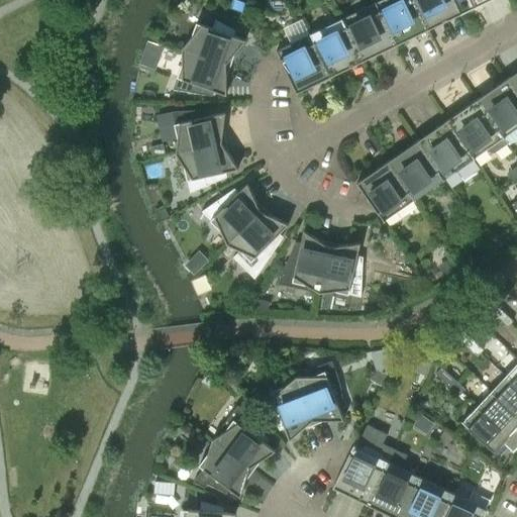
[(236,0),(233,0),(231,7),(243,12),(246,3),(236,0)]
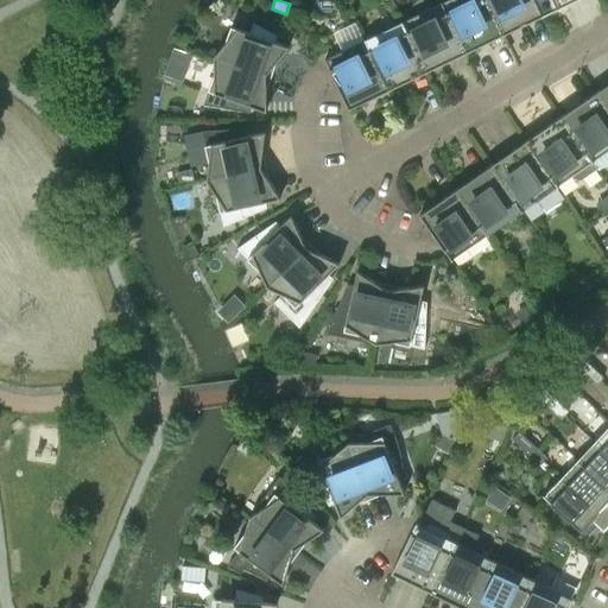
[(445,0),(441,2),(466,52),(504,35),(487,0),(445,0)]
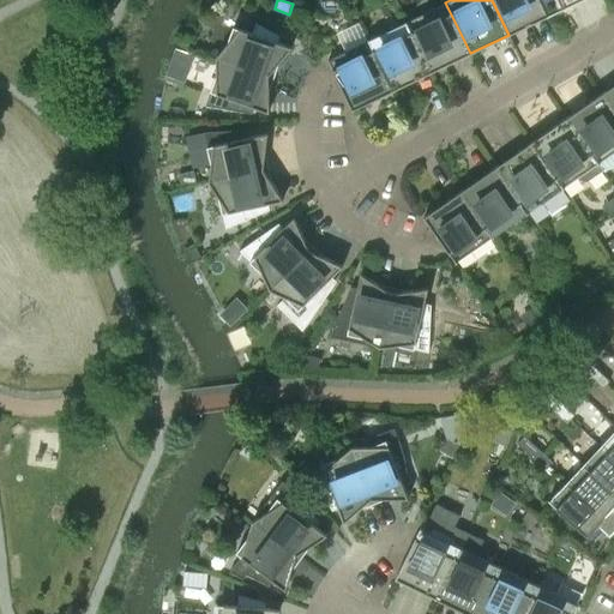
[(492,0),(509,35),(548,16),(540,0),(492,0)]
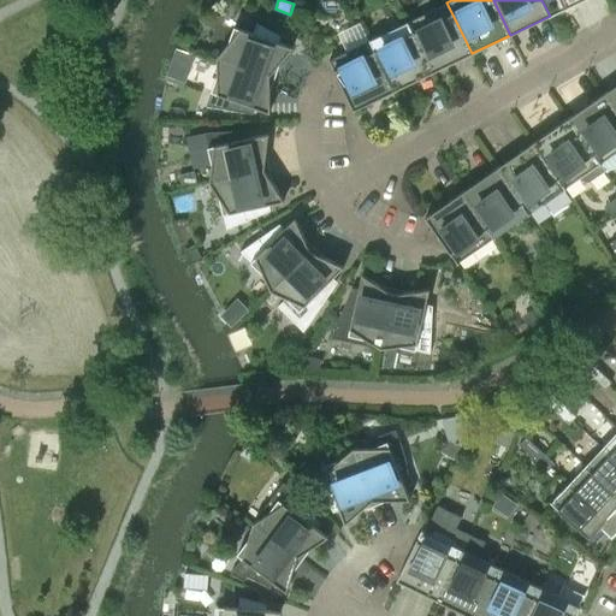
[(542,0),(550,16),(581,0),(542,0)]
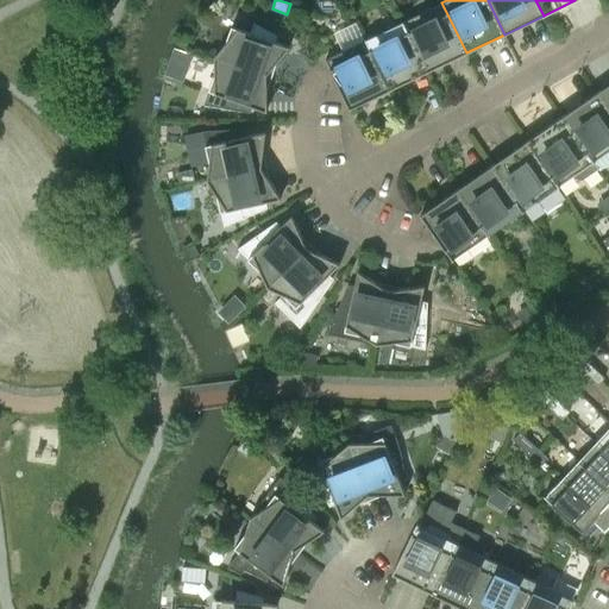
[(403,22),(427,71),(466,52),(441,2),(403,22)]
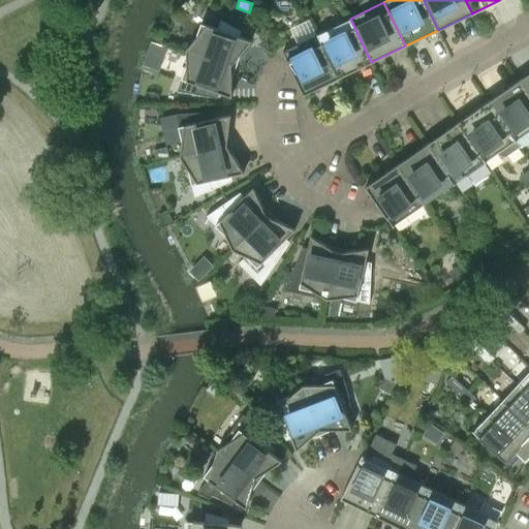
[(195,37),(186,49),(236,66),(241,54),(251,40),(232,33),(235,27),(220,19),(217,28),(200,23),(195,37)]
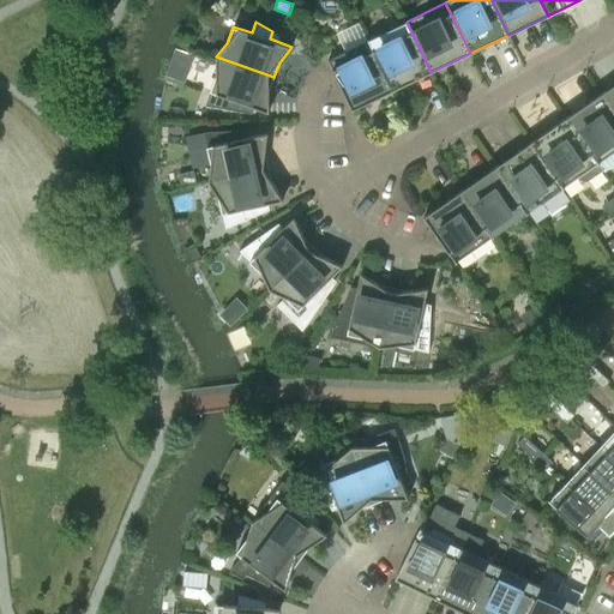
[(368,40),(392,90),(431,72),(407,22),(368,40)]
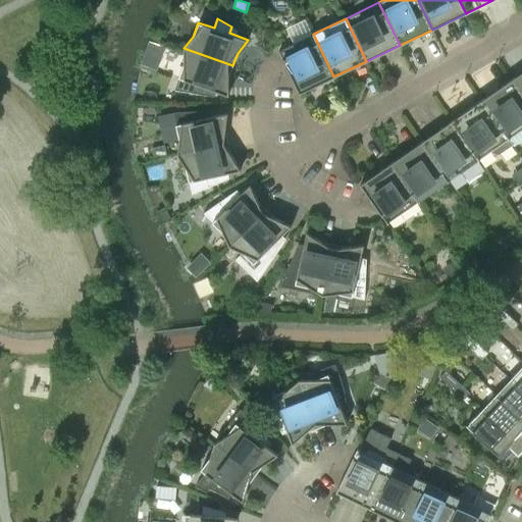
[(333,76),(313,34),(278,50),(300,93),(333,76)]
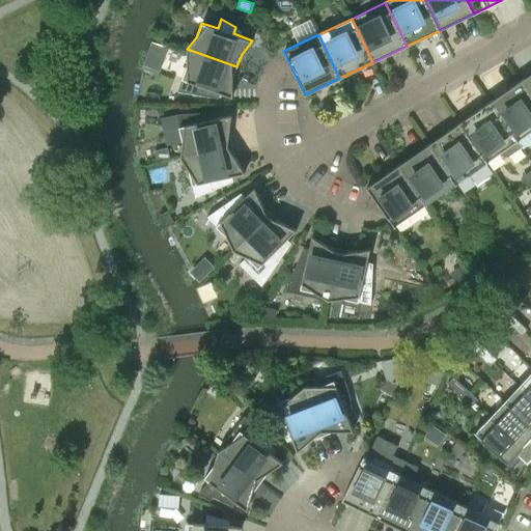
[(232,79),(236,66),(187,49),(187,63),(177,91),(211,96),(214,90),(232,96),(232,79)]
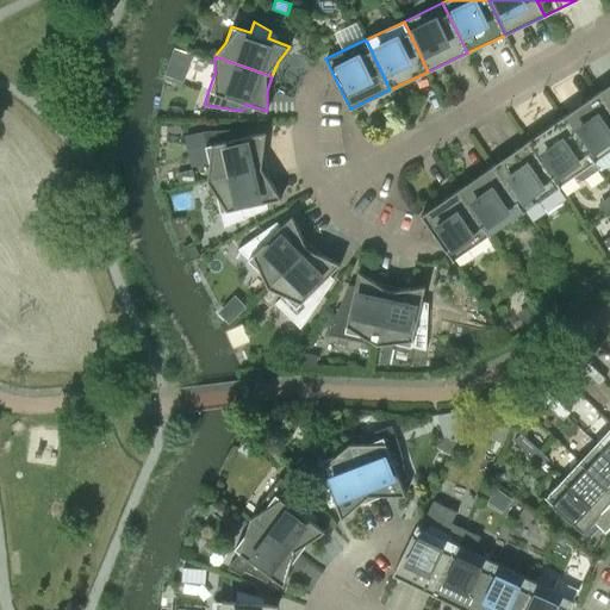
[(609,82),(598,92),(609,109),(609,82)]
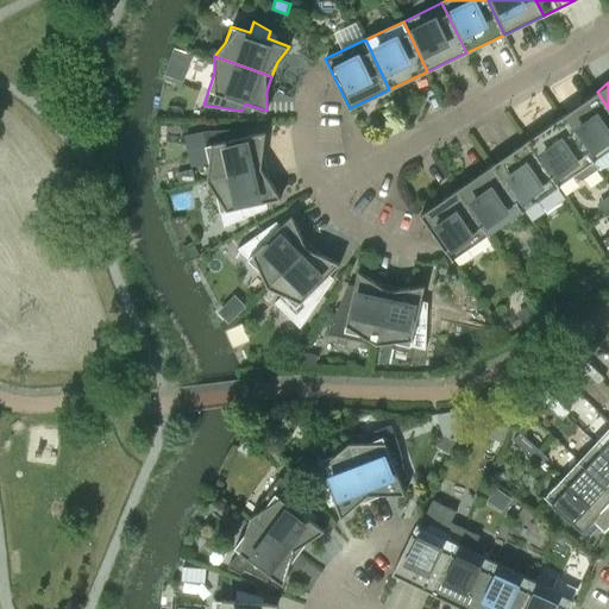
[(608,108),(597,92),(562,117),(598,169),(598,170),(608,162),(608,108)]
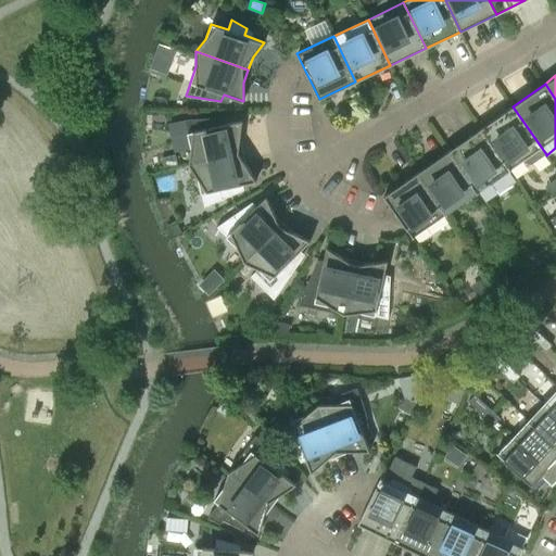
[(513,106),(481,128),(509,169),(522,161),(525,162),(526,163),(527,164),(529,164),(530,164),(532,164),(546,154),(513,106)]
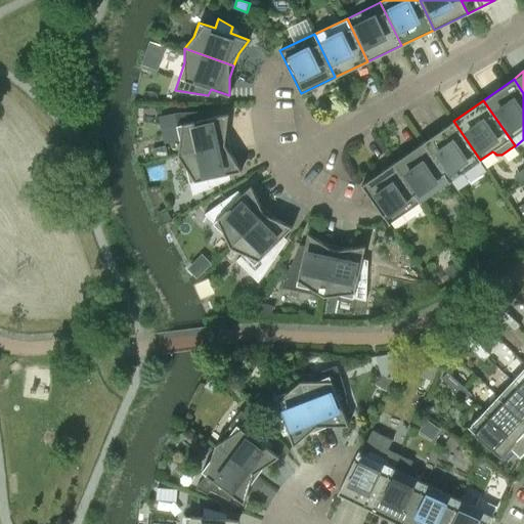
[(207,111),(174,113),(176,125),(180,140),(178,155),(229,143),(226,130),(228,113),(209,118),(207,111)]
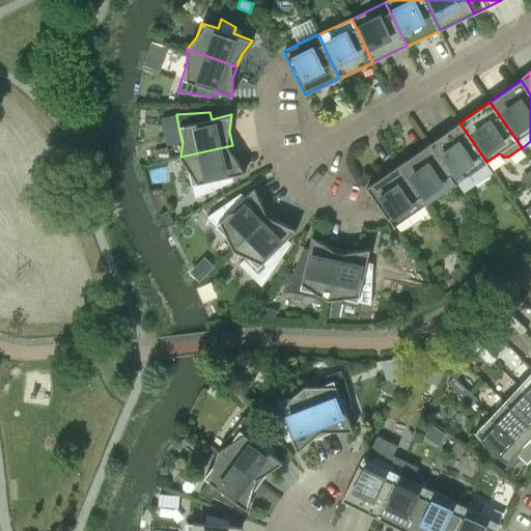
[(459,122),(428,144),(456,184),(486,162),(459,122)]
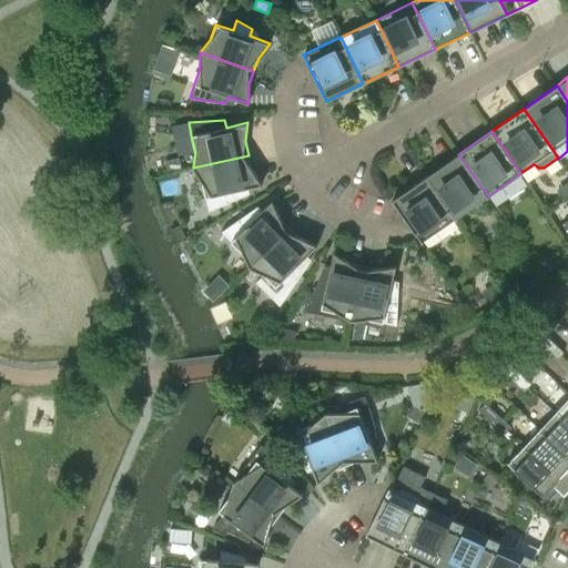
[(458,154),(425,176),(455,220),(488,196),(458,154)]
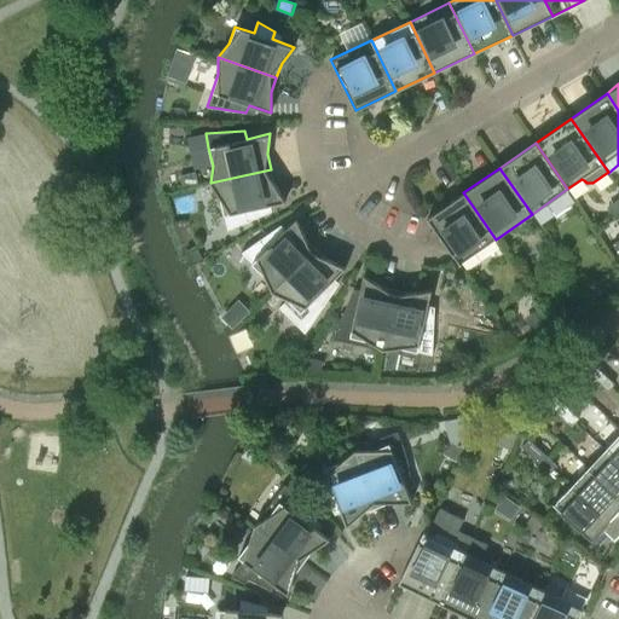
[(271,169),(210,183),(220,197),(227,230),(264,214),(262,207),(285,201),(275,184),(271,169)]
